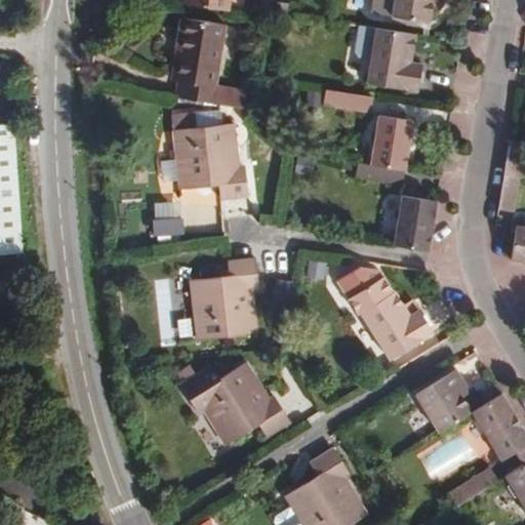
[(187,0),(187,4),(228,10),(229,0),(187,0)]
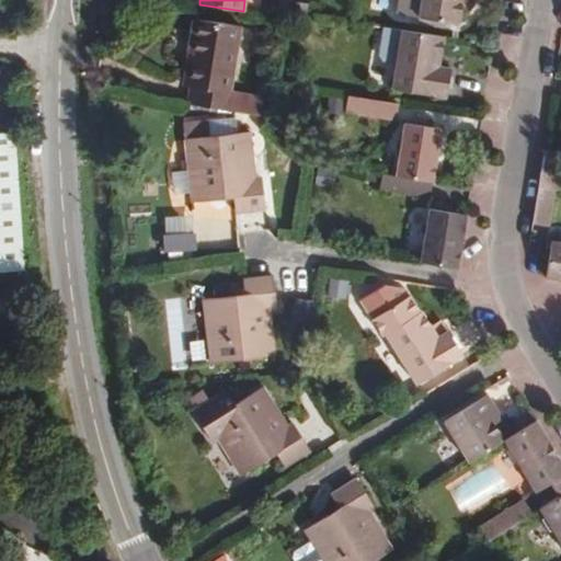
[(462,6),(471,8),(472,0),(399,0),(397,13),(420,16),(419,22),(445,26),(445,21),(459,23),(462,6)]
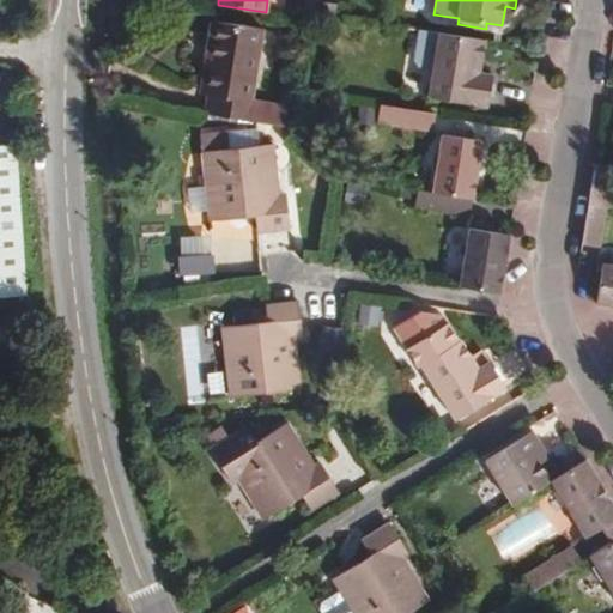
[(297,6),(296,11),(284,8),(284,14),(314,19),(315,10),(297,6)]
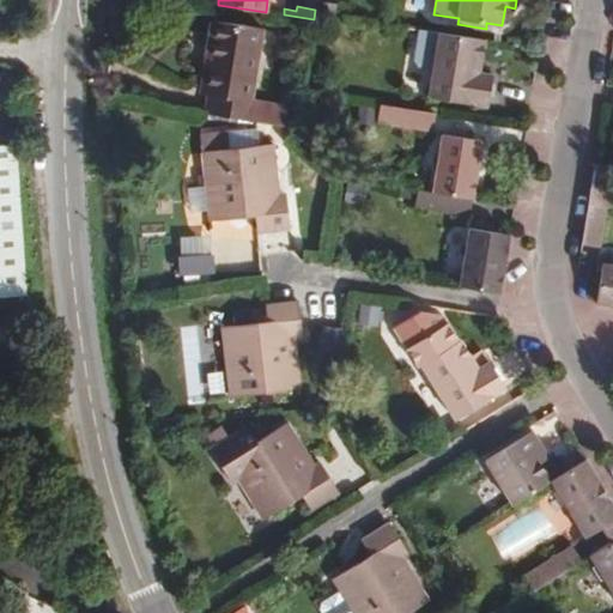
[(212,60),(206,96),(208,96),(206,114),(280,125),(283,105),(252,101),(263,28),(213,20),(206,59),(212,60)]
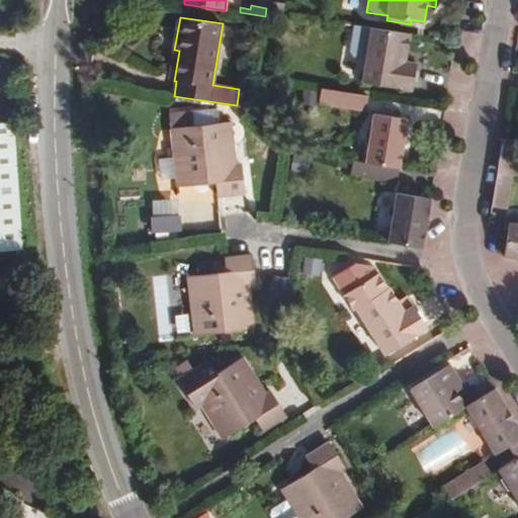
[(416,63),(405,62),(410,33),(354,24),(350,51),(354,56),(366,58),(362,82),(412,89),(416,63)]
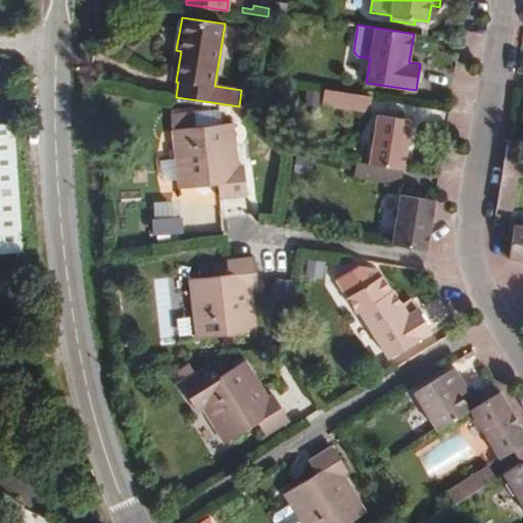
[(171,81),(176,82),(181,51),(176,50),(171,81)]
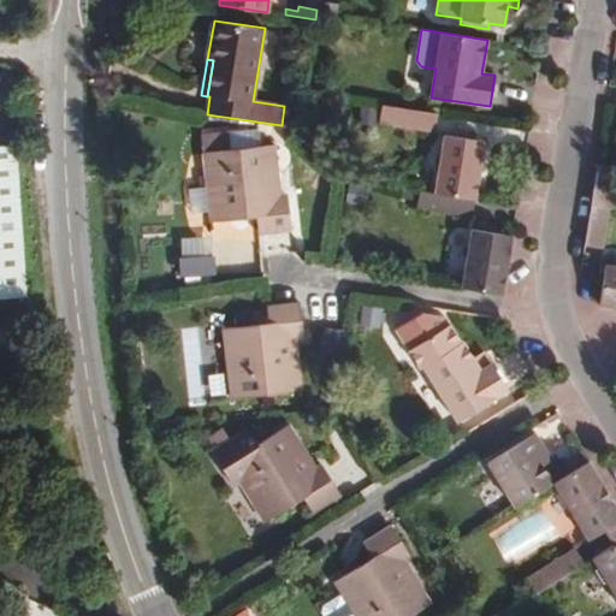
[(379,123),(434,132),(437,114),(381,105),(379,123)]
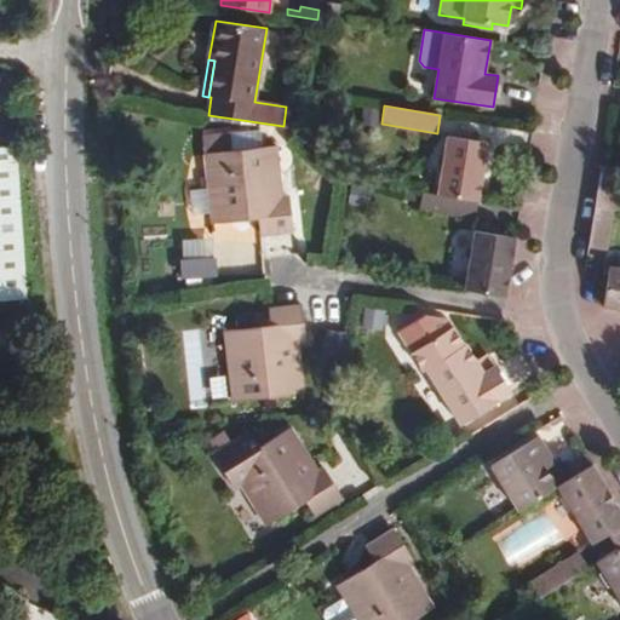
[(259,131),(229,135),(231,150),(260,147),(259,131)]
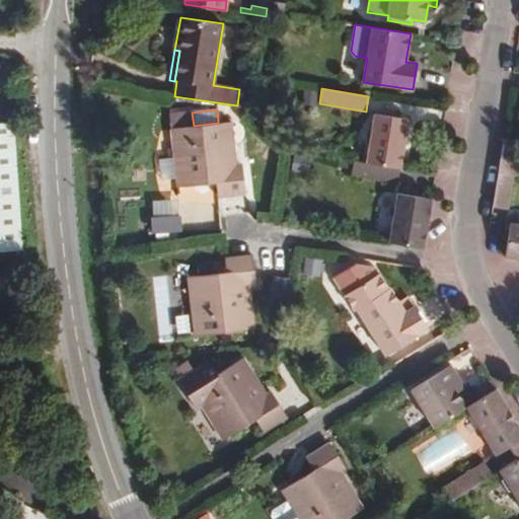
[(228,145),(233,144),(231,122),(218,123),(194,126),(192,113),(192,110),(168,113),(176,188),(216,182),(218,197),(244,194),(241,163),(236,164),(230,165),(228,145)]
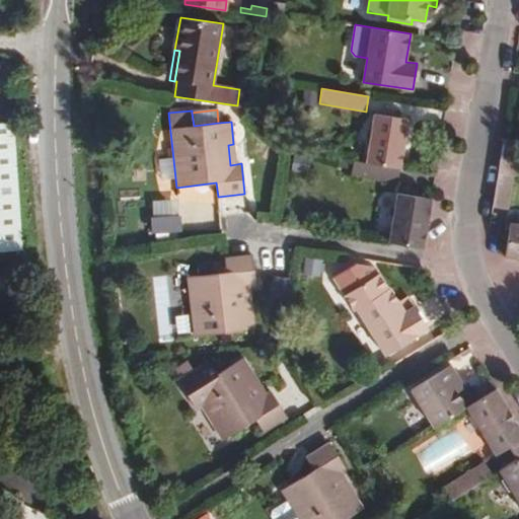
[(366,163),(399,168),(408,120),(374,114),(366,163)]
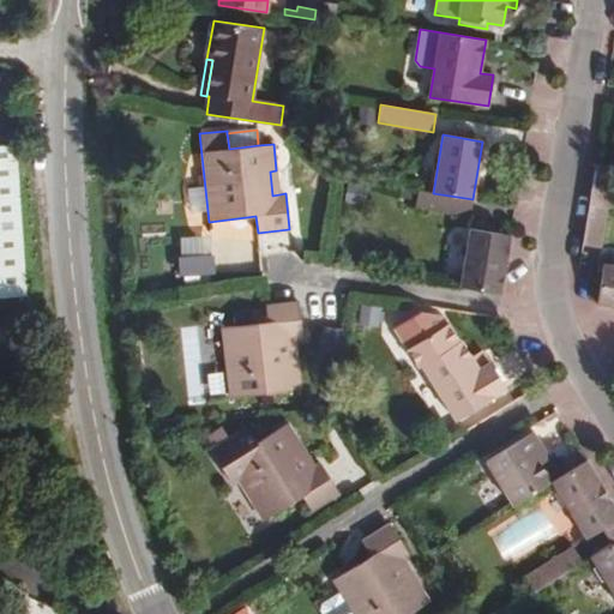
[(31,289),(19,140),(0,142),(0,292),(29,289),(31,289)]
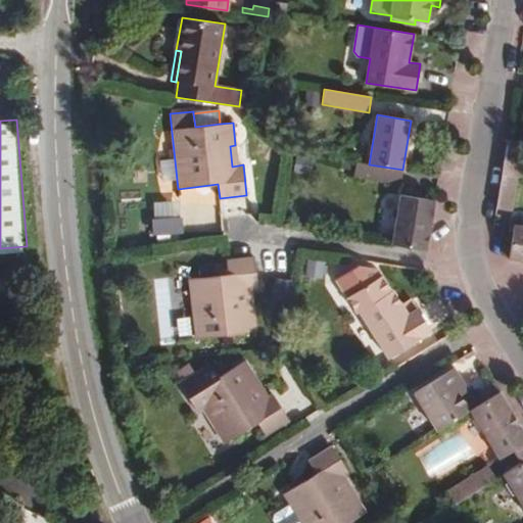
[(522,178),(522,170),(522,142),(508,140),(496,208),(511,210),(517,177),(522,178)]
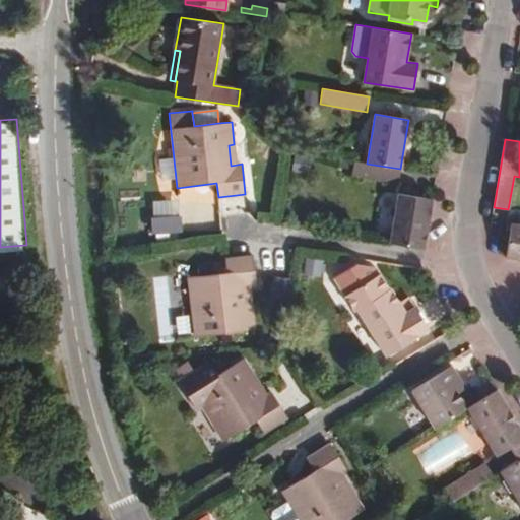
[(398,183),(400,169),(367,164),(353,160),(351,176),(398,183)]
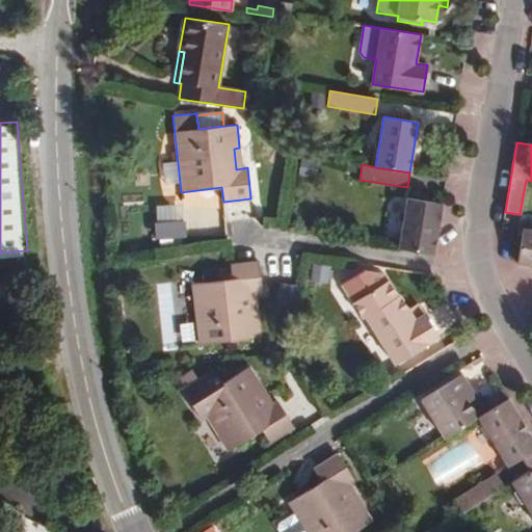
[(442,204),(407,197),(399,248),(433,255),(442,204)]
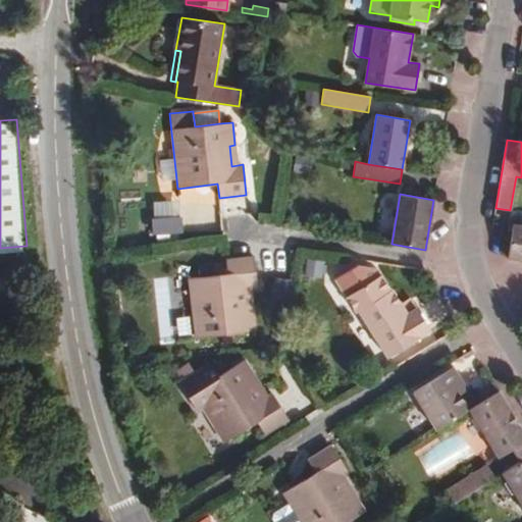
[(175,198),(146,199),(147,231),(176,230),(175,198)]
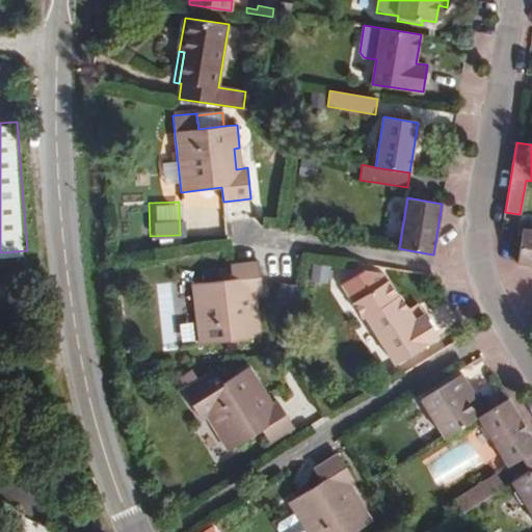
[(531,230),(523,229),(522,236),(517,263),(531,265),(531,230)]
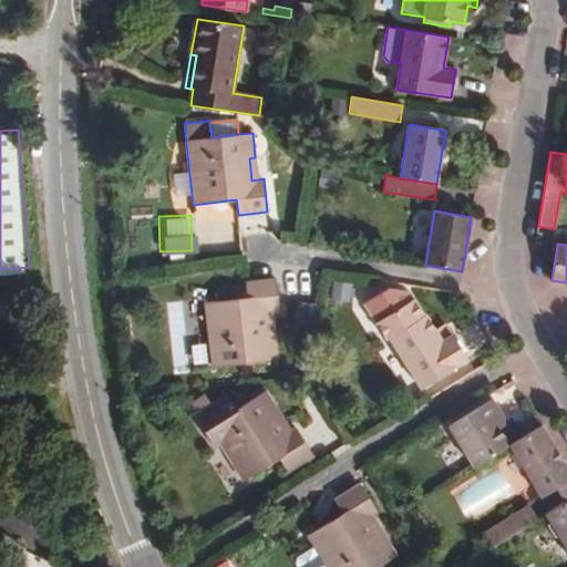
[(267,312),(272,311),(279,311),(276,278),(245,281),(247,297),(205,302),(213,366),(278,358),(275,333),(270,334),(267,312)]
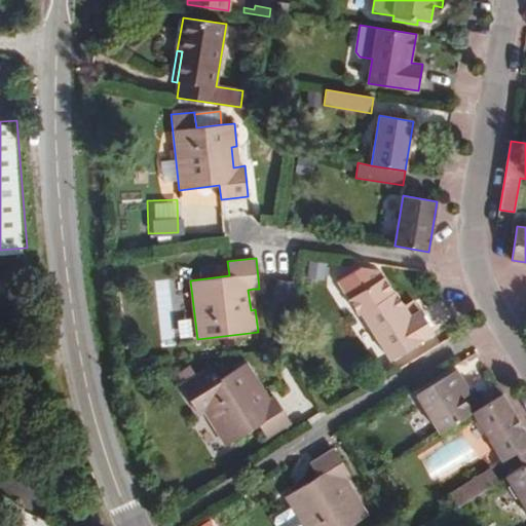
[(420,310),(419,310),(413,300),(404,306),(396,292),(393,293),(384,277),(349,299),(359,314),(362,313),(390,360),(434,333),(420,310)]
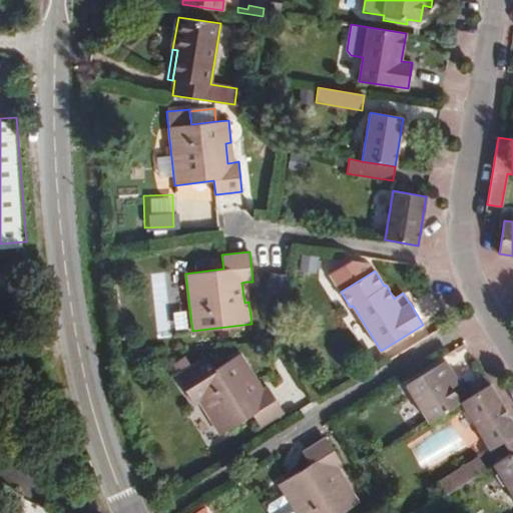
[(248,375),(252,373),(240,353),(215,369),(207,356),(176,375),(194,404),(199,401),(220,435),(252,414),(261,427),(284,412),(268,387),(264,390),(260,392),(248,375)]
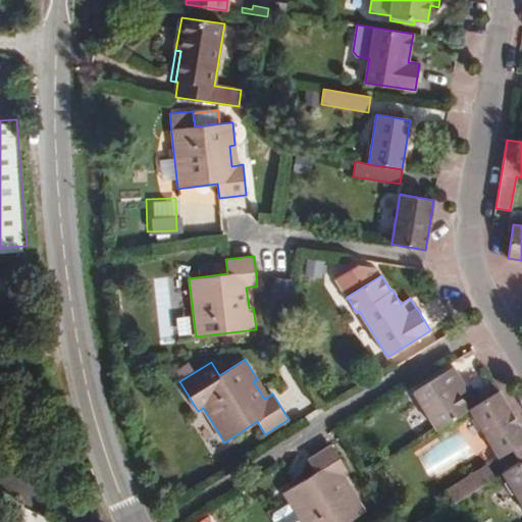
[(454,384),(462,379),(454,367),(413,392),(436,429),(469,409),(460,395),(454,384)]
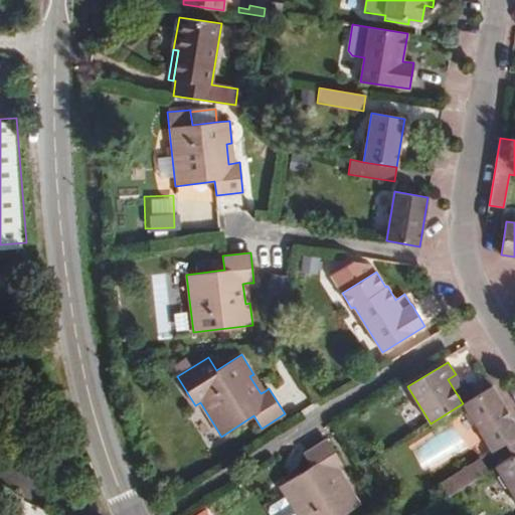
[(265,391),(253,374),(249,376),(261,393),(265,391)]
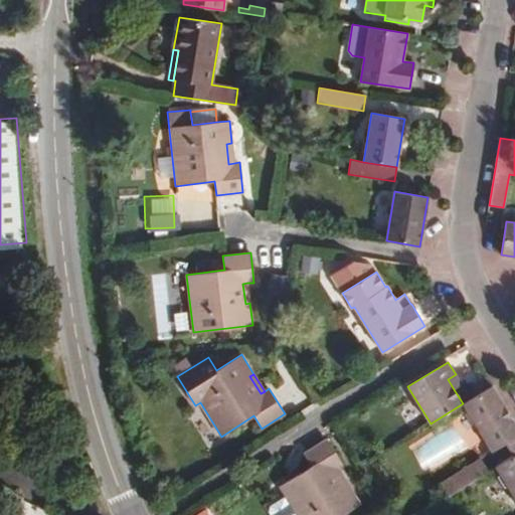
[(461,384),(456,374),(448,379),(454,389),(461,384)]
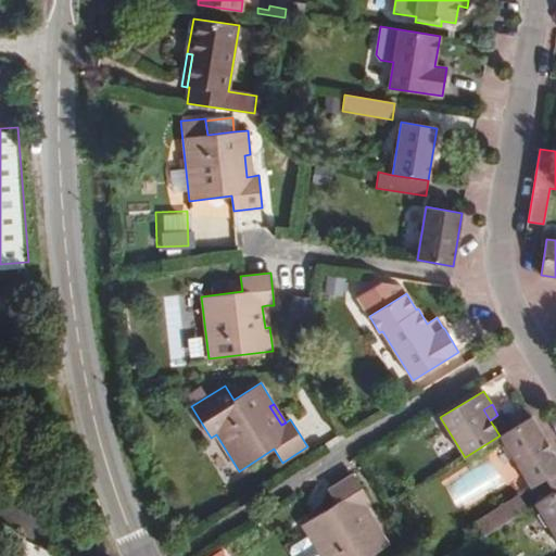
[(545,478),(555,471),(555,456),(531,416),(500,436),(531,487),(545,478)]
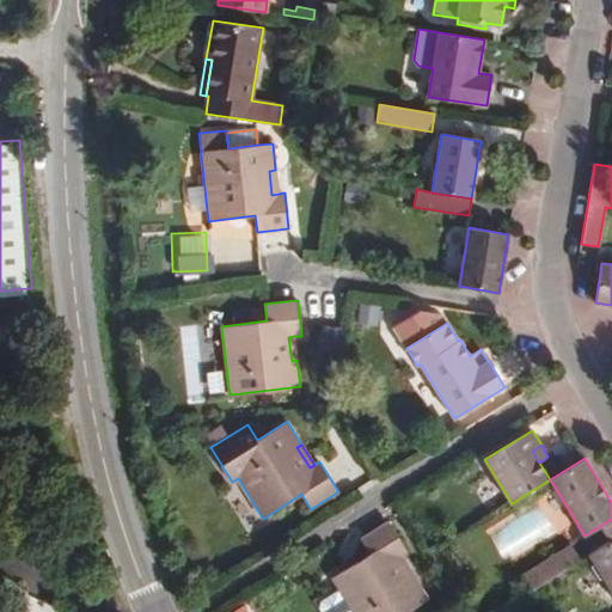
[(611,519),(600,526),(610,542),(611,539),(611,519)]
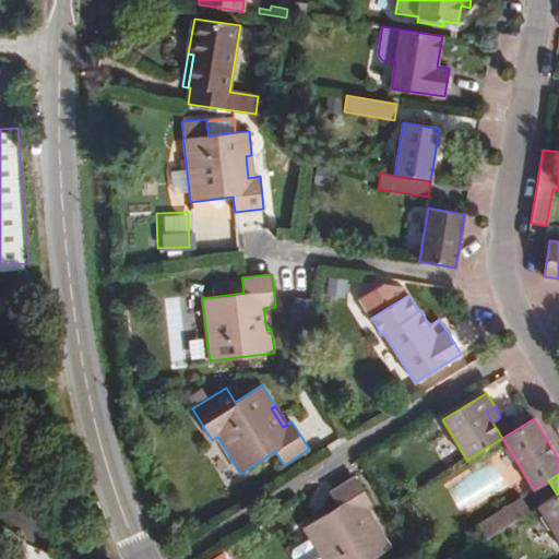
[(361,510),(366,507),(371,503),(355,477),(330,492),(337,506),(302,527),(309,538),(296,547),(294,554),(297,558),(370,558),(391,546),(378,525),(373,528),(361,510)]
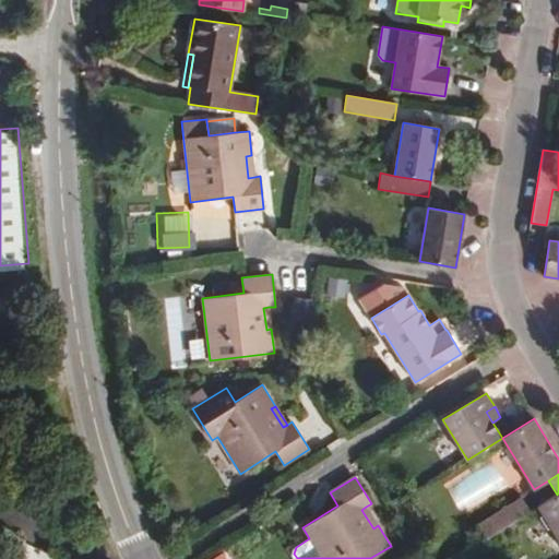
[(558,492),(557,495),(537,507),(558,540),(558,492)]
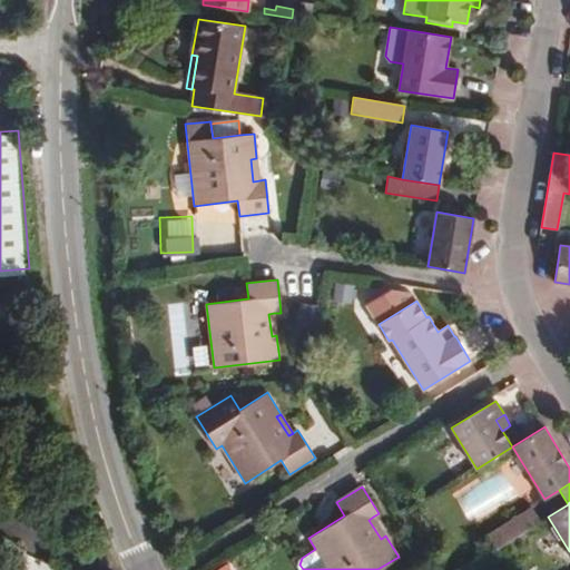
[(540,521),(531,508),(488,536),(495,549),(540,521)]
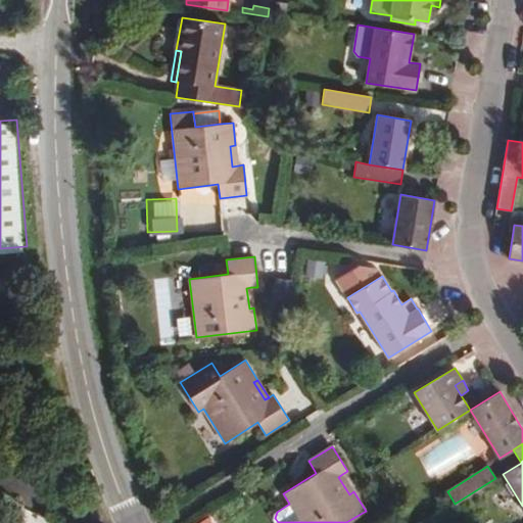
[(353,491),(342,474),(338,477),(349,494),(353,491)]
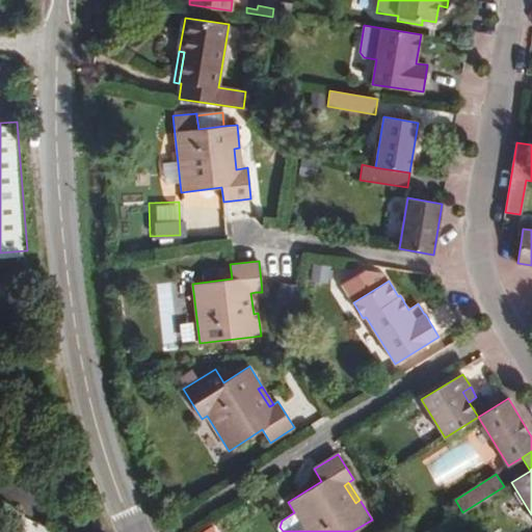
[(0,521),(10,506),(0,500),(0,521)]
